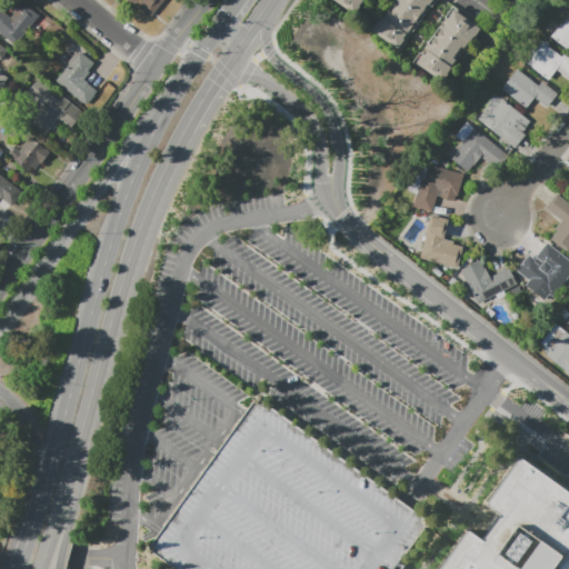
[(127,0),(167,0),(152,18),(141,9),(140,11),(127,0)]
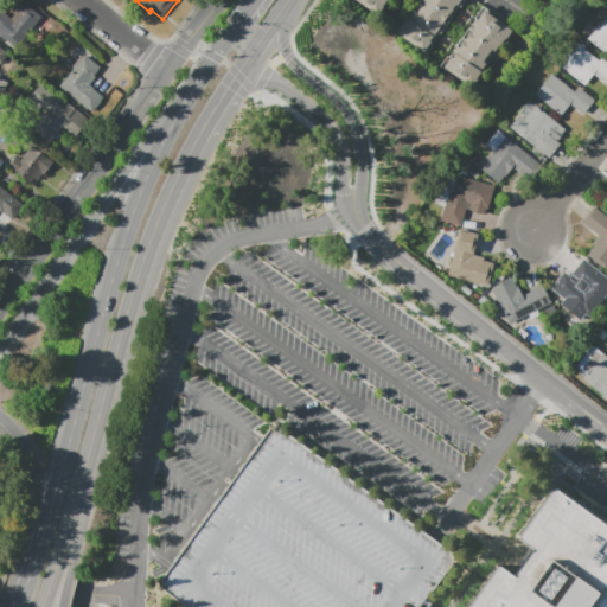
[(387,0),(355,0),(377,14),(387,0)]
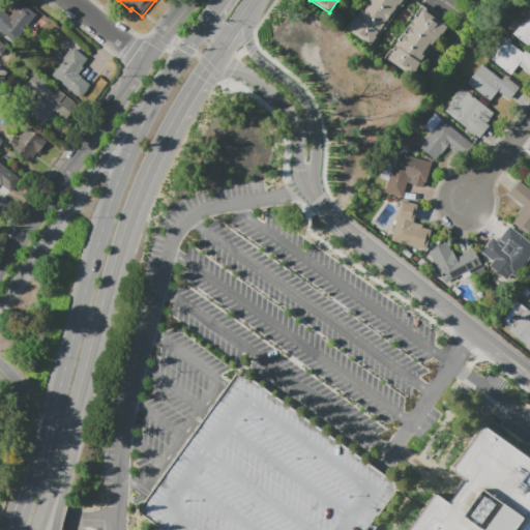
[(366,0),(348,29),(372,46),(403,0),(366,0)]
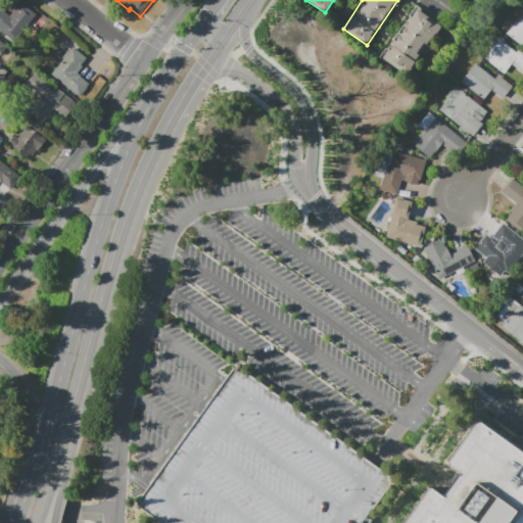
[(0,31),(0,9),(10,18),(14,14),(11,11),(18,2),(37,17),(15,44),(0,31)]
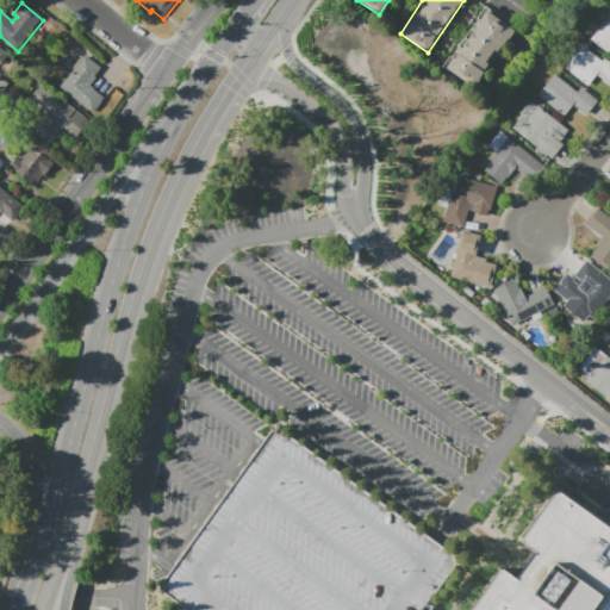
[(486,11),(448,67),(477,86),(515,30),(486,11)]
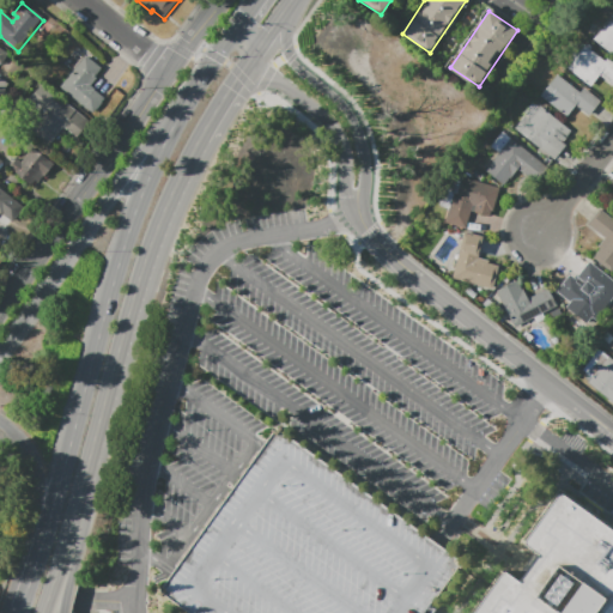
[(612,16),(595,40),(612,54),(612,16)]
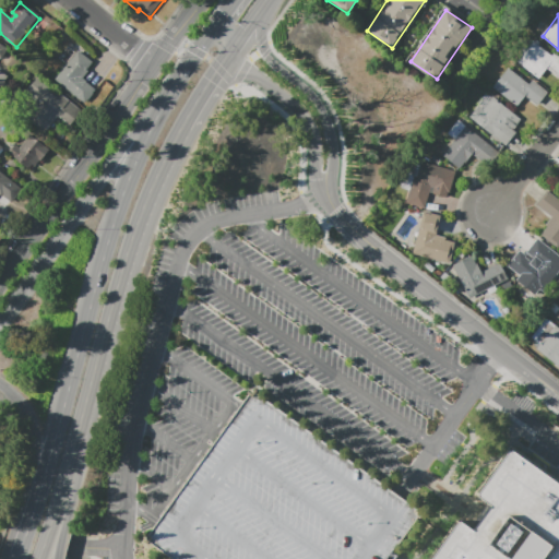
[(558,55),(555,52),(552,56),(532,39),(515,60),(539,79),(546,70),(558,80),(558,55)]
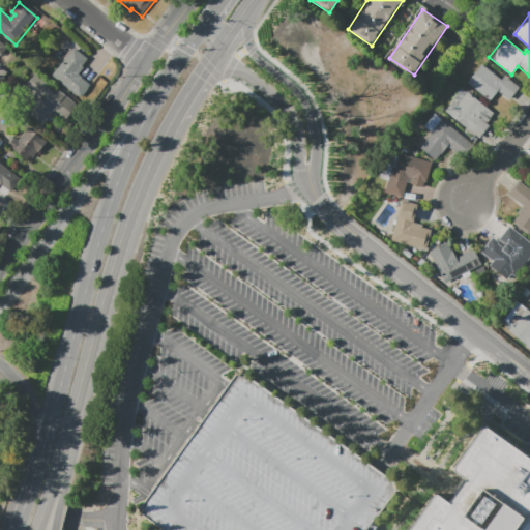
[(0,43),(8,49),(2,58),(0,56),(0,43)]
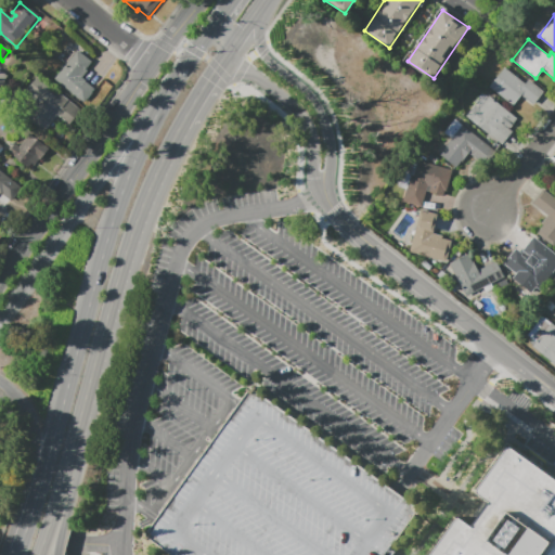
[(78,53),(92,64),(87,72),(89,73),(84,80),(87,82),(86,84),(95,91),(85,104),(55,81),(78,53)]
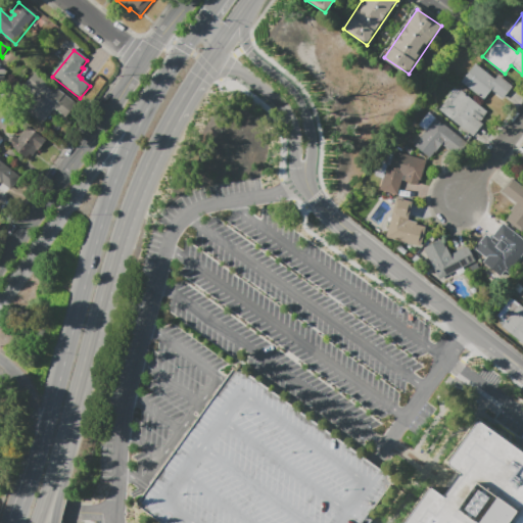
[(514,87),(498,76),(496,79),(477,63),(462,82),(484,99),(490,91),(503,100),(514,87)]
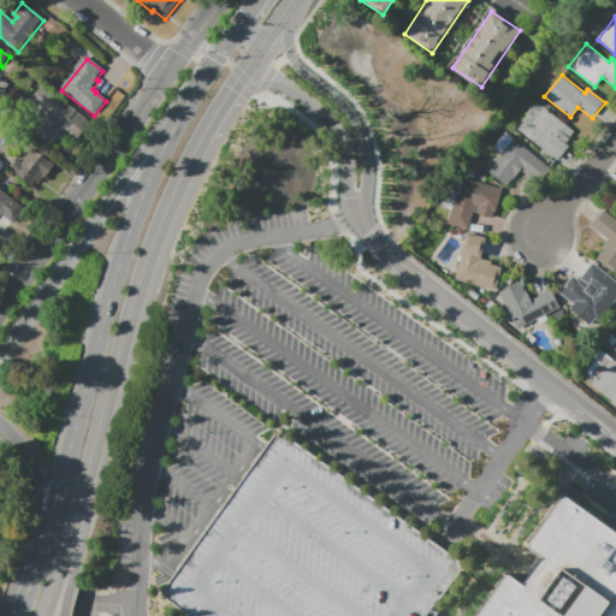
[(90,124),(78,141),(65,130),(51,149),(29,132),(55,98),(90,124)]
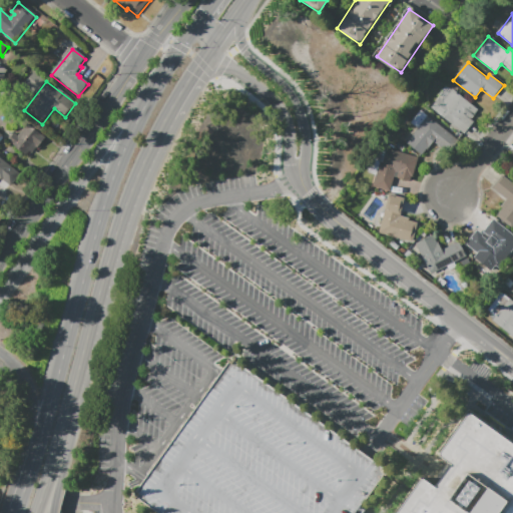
[(453,89),(444,100),(440,97),(432,106),(466,133),(475,121),(471,119),(479,109),(453,89)]
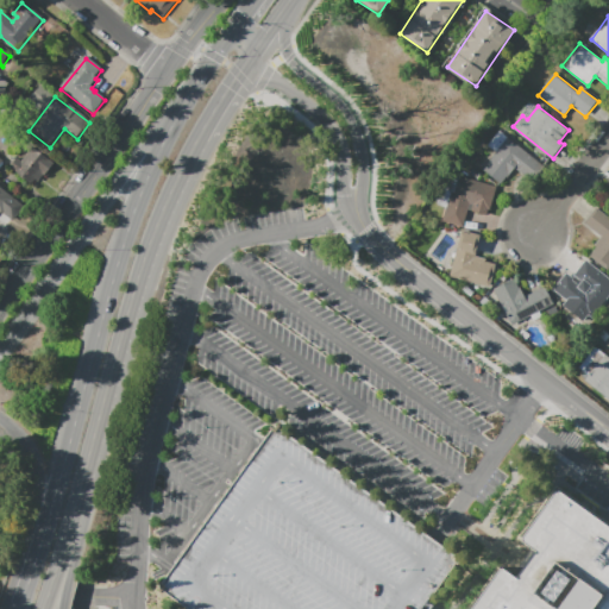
[(544,164),(500,130),(488,145),(496,151),(483,169),(502,183),(515,167),(531,180),(544,164)]
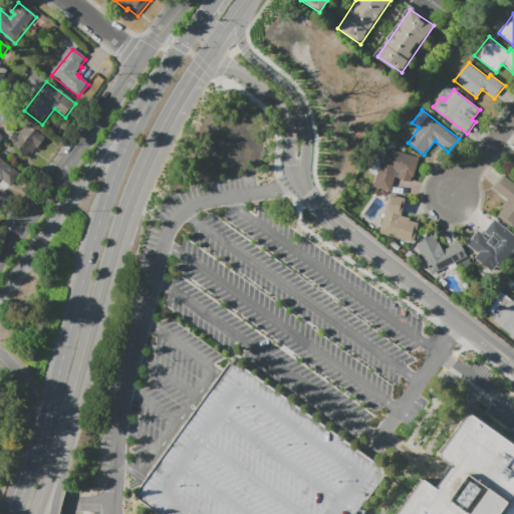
[(46,140),(38,151),(37,150),(32,156),(30,154),(27,158),(9,144),(15,136),(19,139),(28,126),(46,140)]
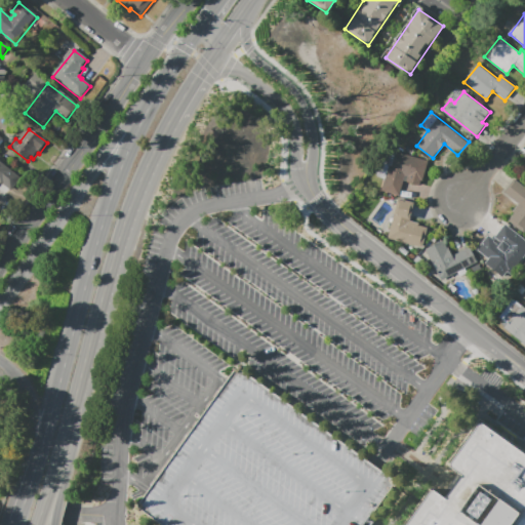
[(381,191),(397,195),(399,189),(402,188),(404,179),(419,185),(420,180),(423,182),(429,161),(393,150),(389,153),(387,159),(389,161),(388,163),(379,160),(373,173),(385,178),(381,191)]
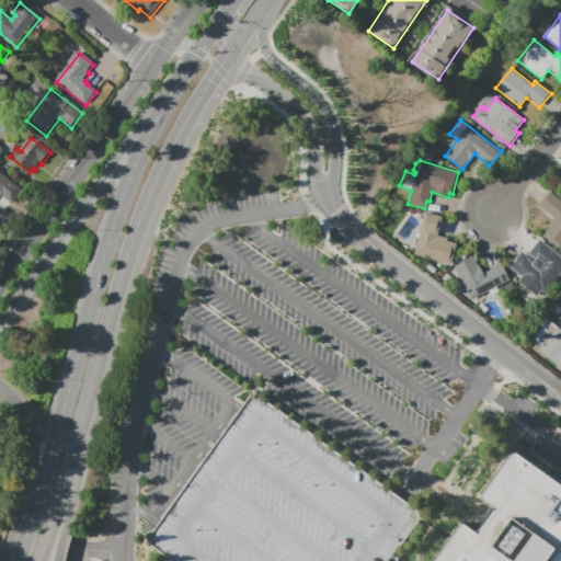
[(0,173),(23,193),(13,205),(3,197),(2,199),(0,197),(0,173)]
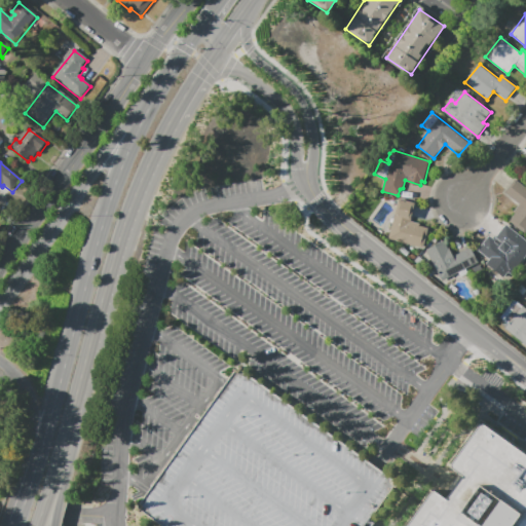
[(510,219),(525,231),(525,187),(517,181),(506,193),(520,204),(510,219)]
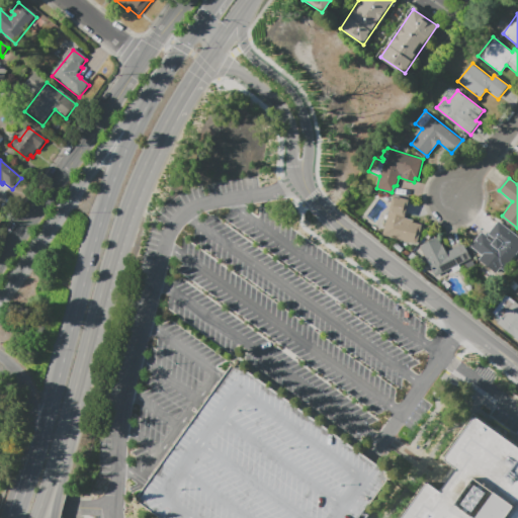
[(409,200),(400,197),(400,198),(393,196),(382,236),(417,244),(422,225),(413,223),(414,220),(405,218),(409,200)]
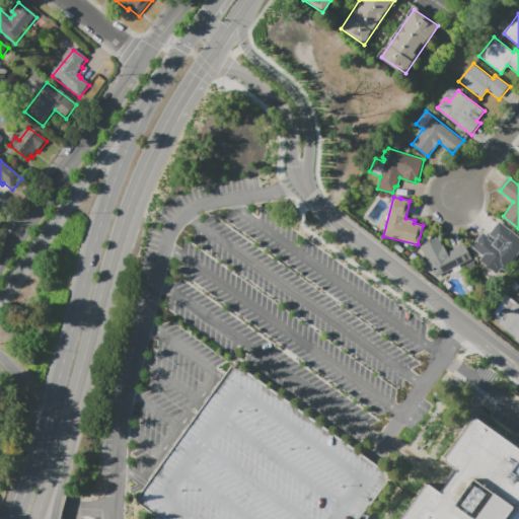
[(490,236),(479,248),(505,269),(518,251),(518,237),(511,231),(500,244),(490,236)]
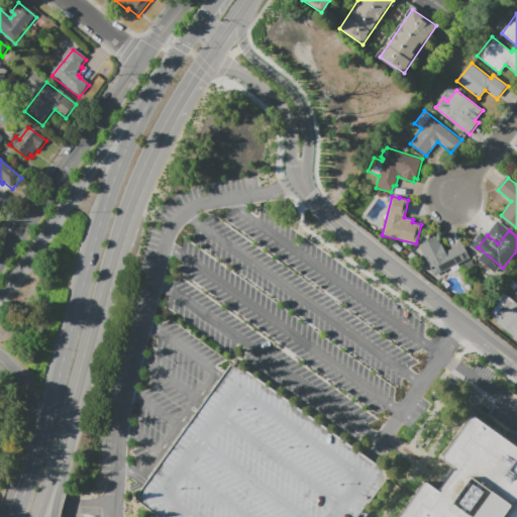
[(420,245),(435,276),(471,257),(463,243),(446,251),(438,236),(420,245)]
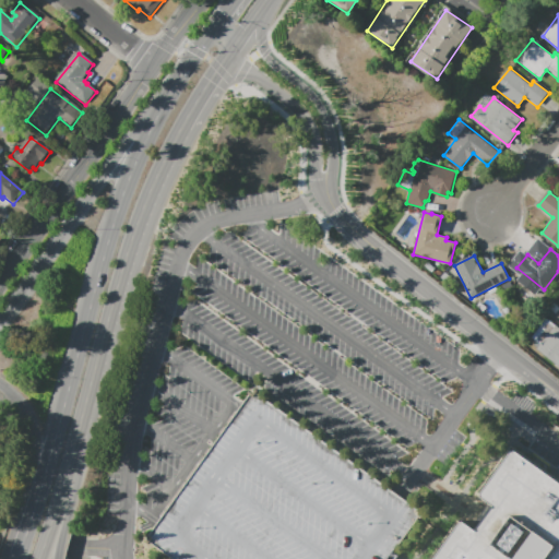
[(558,365),(537,348),(556,324),(558,326),(558,365)]
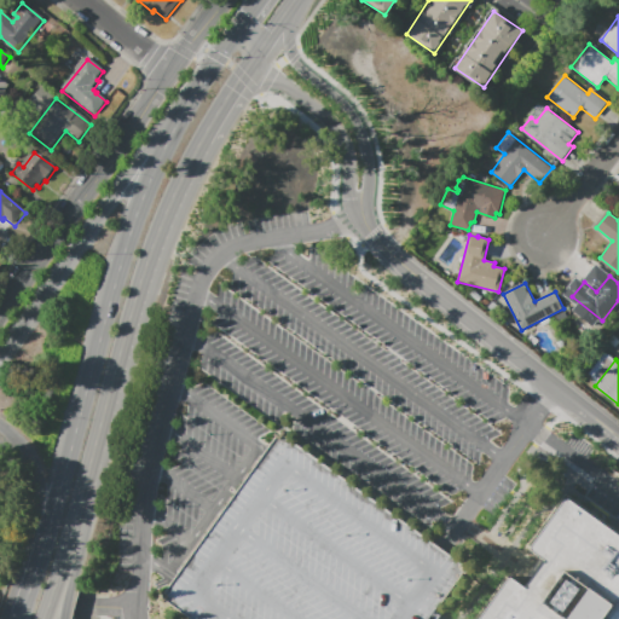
[(278,432),(441,550),(466,567),(428,618),(190,618),(161,599),(177,578),(181,571),(265,451),(278,432)]
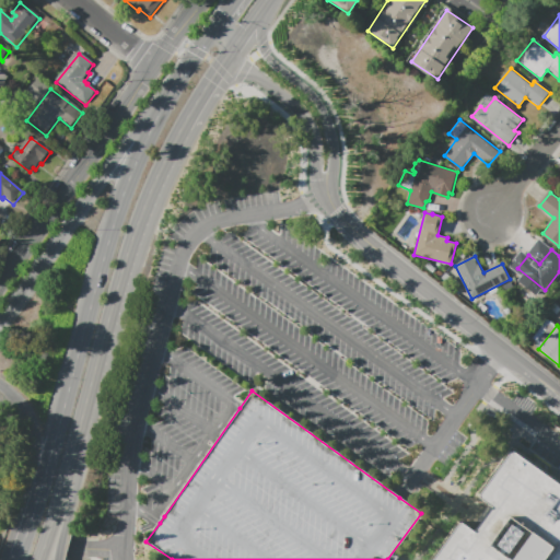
[(474,496),(506,446),(559,485),(559,559),(428,559),(457,521),(473,532),(491,505),(474,496)]
